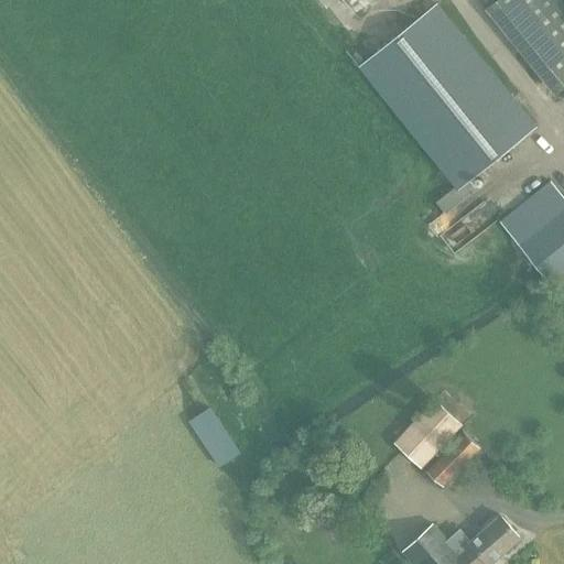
[(563,88),(563,0),(496,0),(488,7),(556,94),(563,88)]
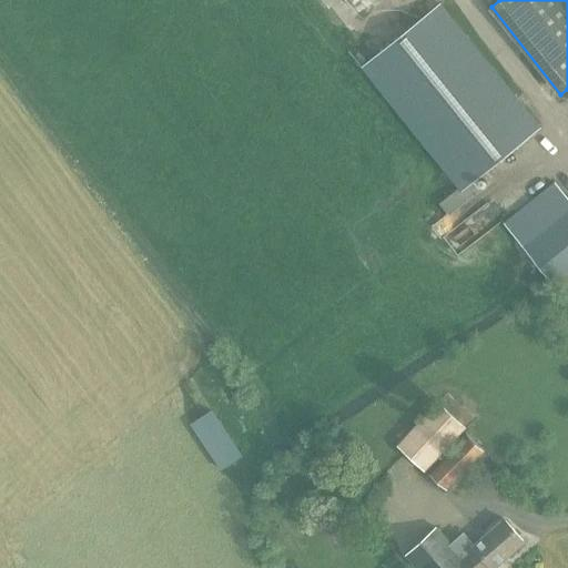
[(359,67),(462,191),(442,206),(449,216),(477,193),(469,184),(540,127),(440,4),(359,67)]
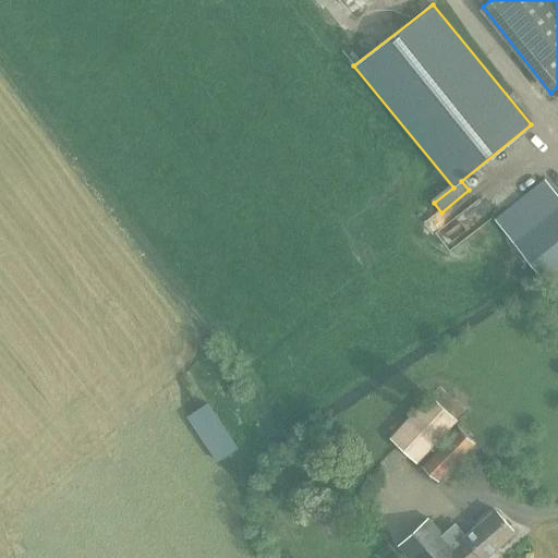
[(548,284),(557,275),(557,195),(546,181),(496,220),(548,284)]
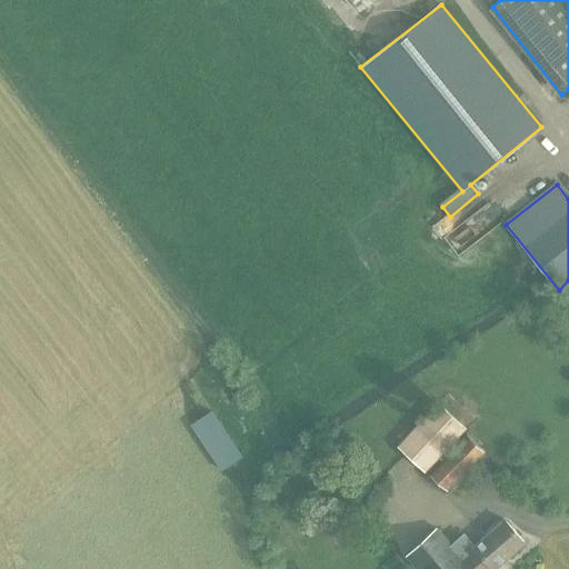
[(568,301),(568,280),(559,290),(568,301)]
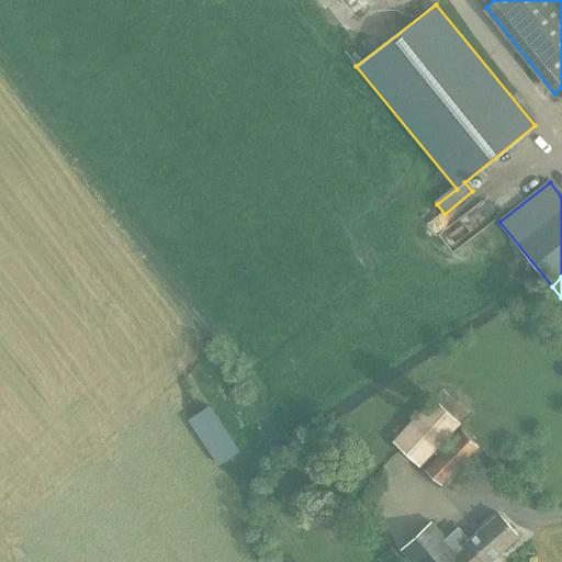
[(420,468),(462,424),(435,398),(394,442),(420,468)]
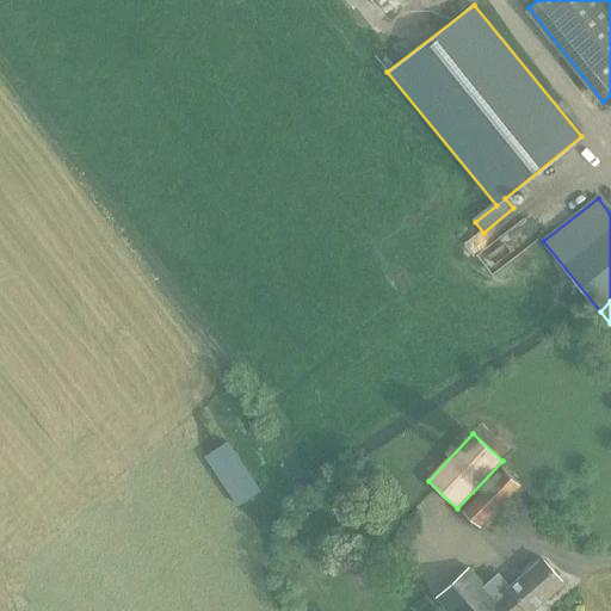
[(240,505),(264,488),(230,438),(207,455),(240,505)]
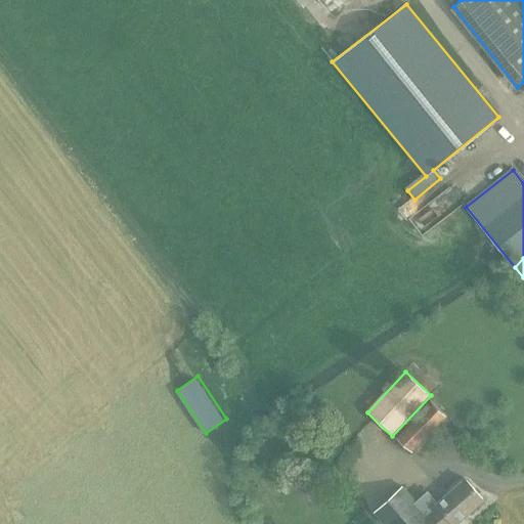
[(412,452),(446,417),(430,401),(423,410),(425,411),(398,440),(412,452)]
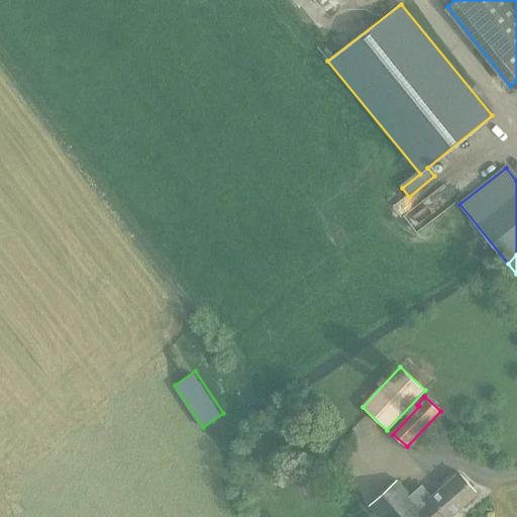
[(448,516),(450,516),(477,494),(459,474),(432,498),(421,486),(410,496),(396,482),(370,505),(379,516),(445,516),(447,515),(448,516)]
